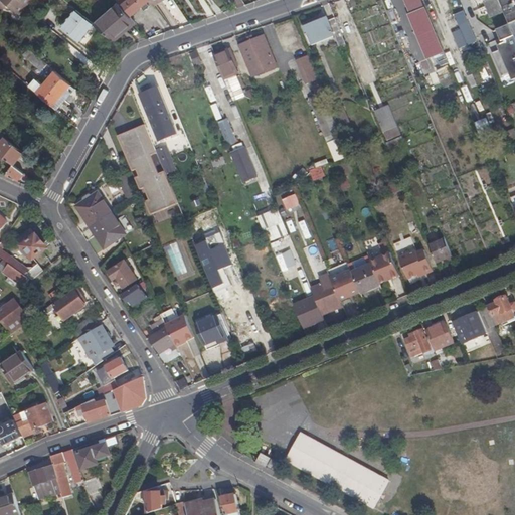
[(20,14),(31,0),(0,0),(0,2),(0,3),(0,8),(13,8),(20,14)]
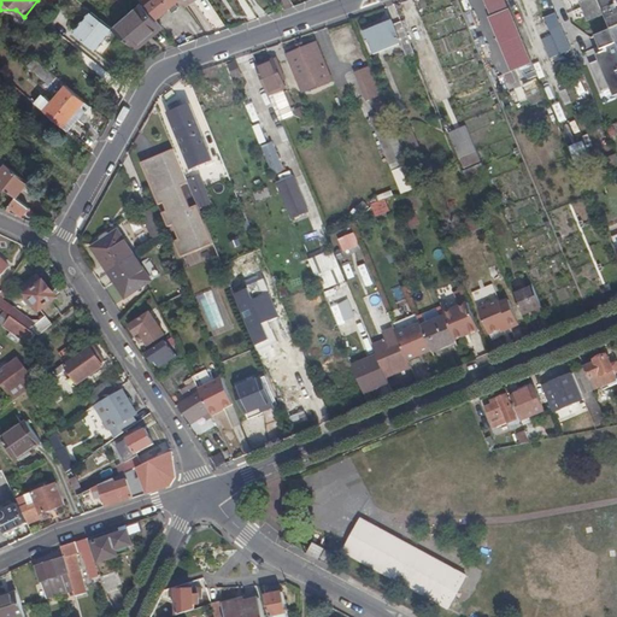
[(139,0),(140,0),(142,4),(156,19),(178,0),(139,0)]
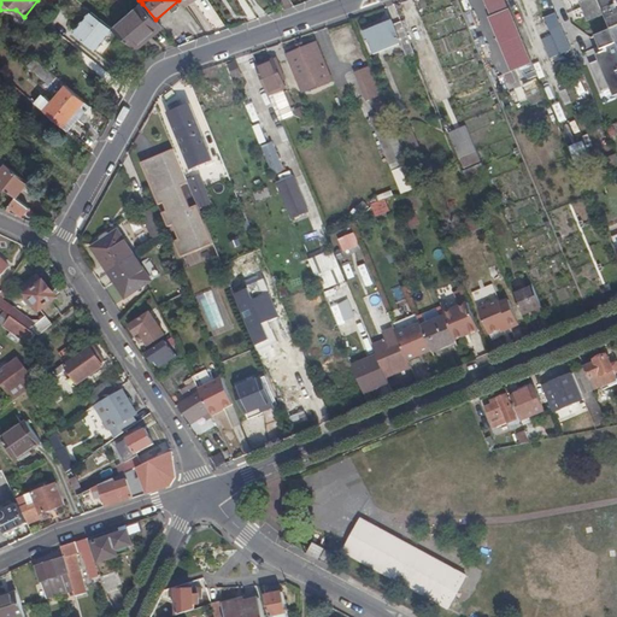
[(499,0),(492,0),(485,4),(497,31),(512,24),(499,0)]
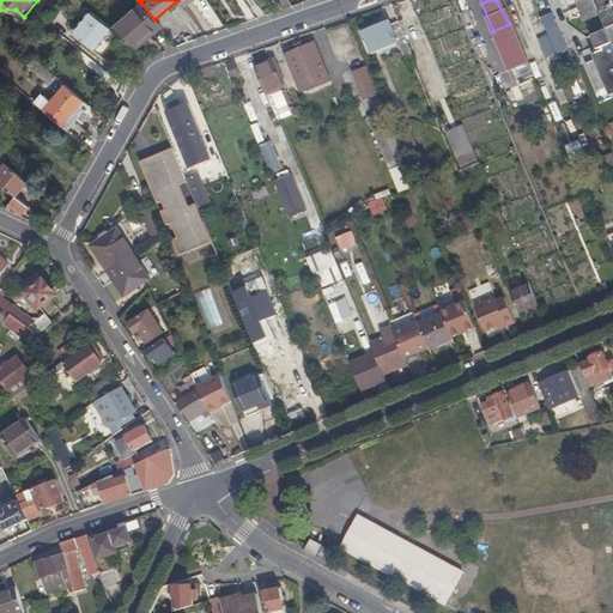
[(575,0),(582,16),(598,8),(594,0),(575,0)]
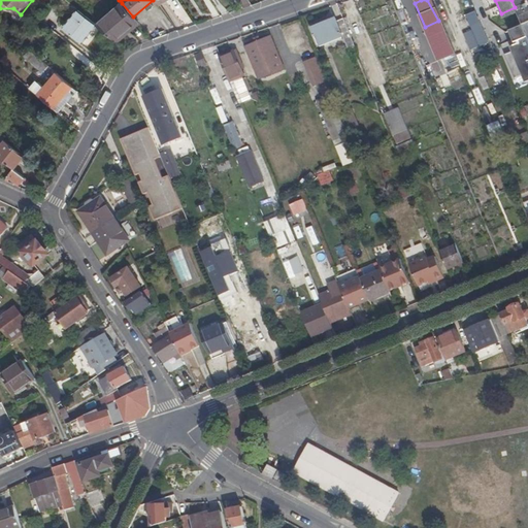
[(527,11),(527,0),(512,0),(515,7),(519,17),(527,11)]
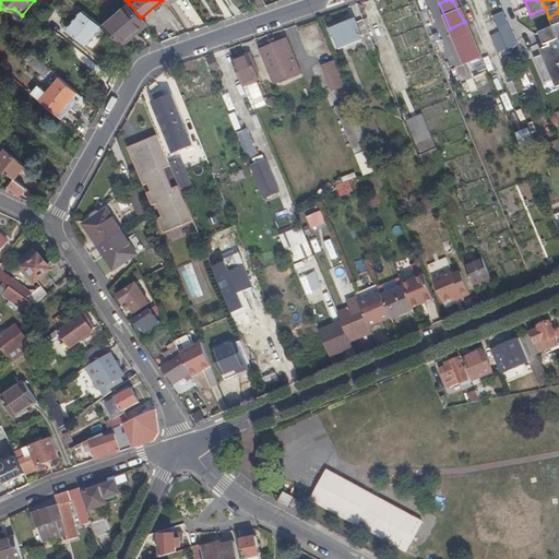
[(103,26),(123,44),(146,24),(141,18),(129,3),(103,26)]
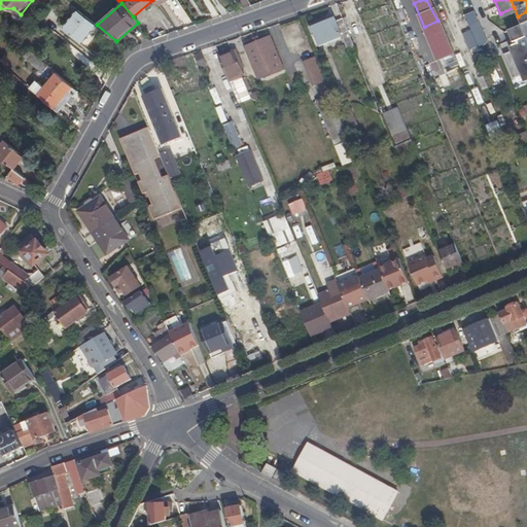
[(81,42),(96,25),(77,10),(63,28),(81,42)]
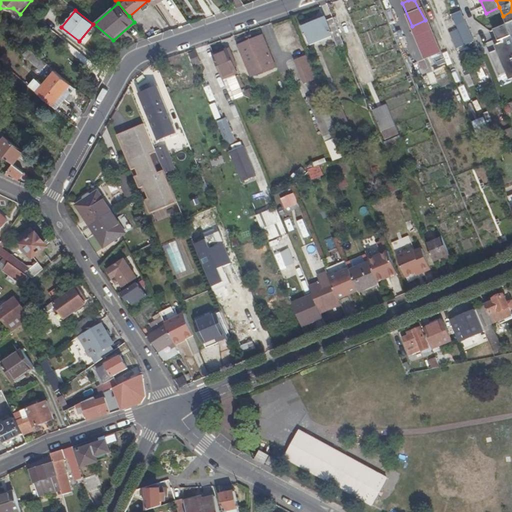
[(462,11),(452,15),(457,30),(450,32),(456,50),(474,43),(462,11)]
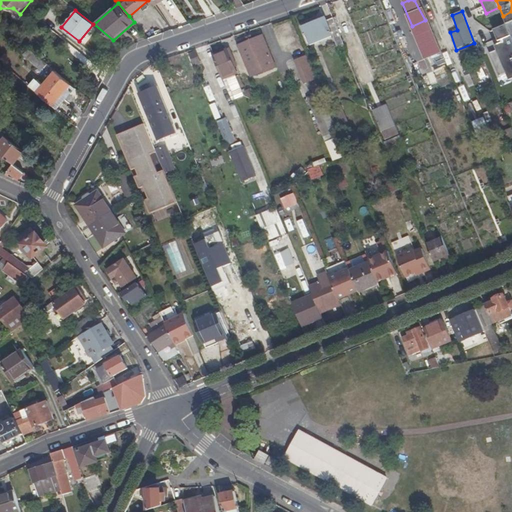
[(511,21),(511,11),(503,16),(506,24),(511,21)]
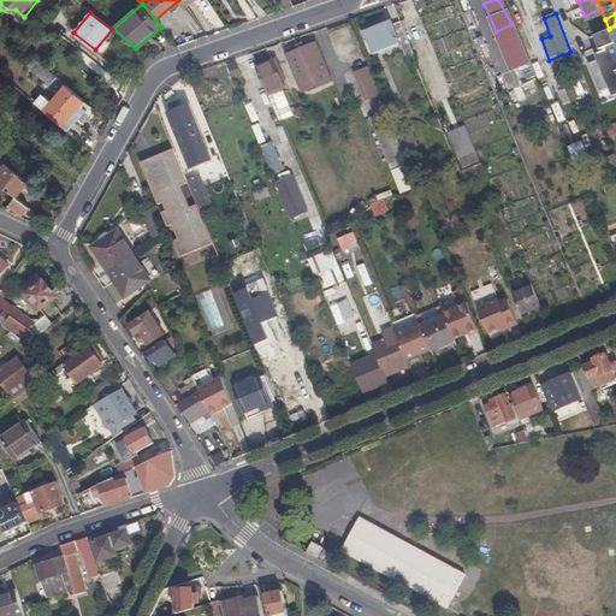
[(410,43),(401,22),(394,24),(392,22),(380,27),(389,46),(400,41),(402,46),(410,43)]
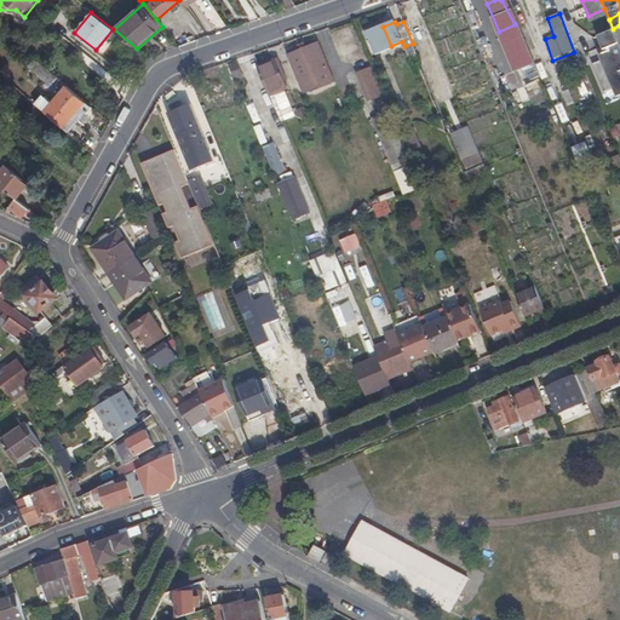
[(391,46),(383,27),(367,33),(371,41),(369,42),(374,53),(375,53),(375,52),(378,51),(391,46)]
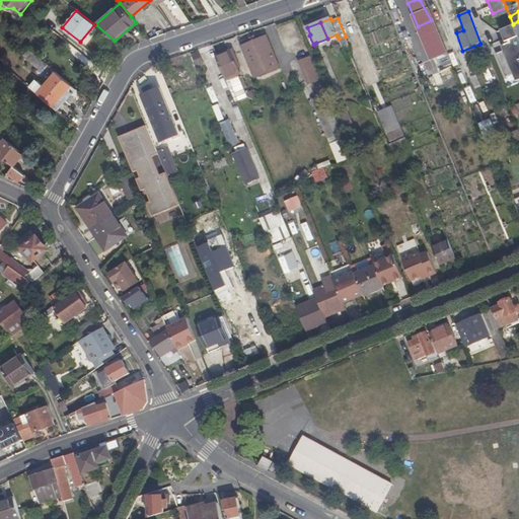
[(518,36),(514,24),(501,30),(505,42),(508,41),(510,44),(504,47),(505,50),(496,54),(506,78),(515,74),(517,80),(518,78),(518,36)]
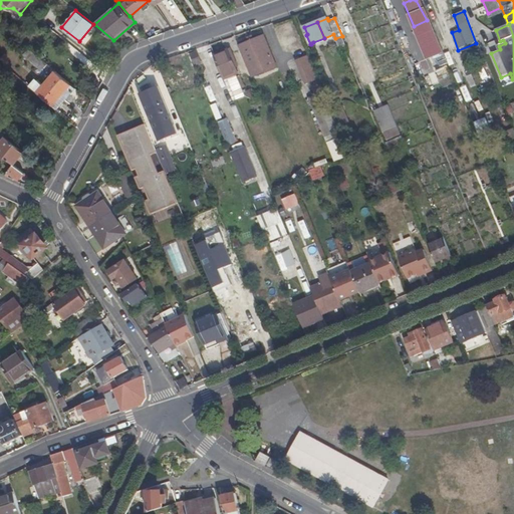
[(289,50),(301,46),(297,35),(285,39),(289,50)]
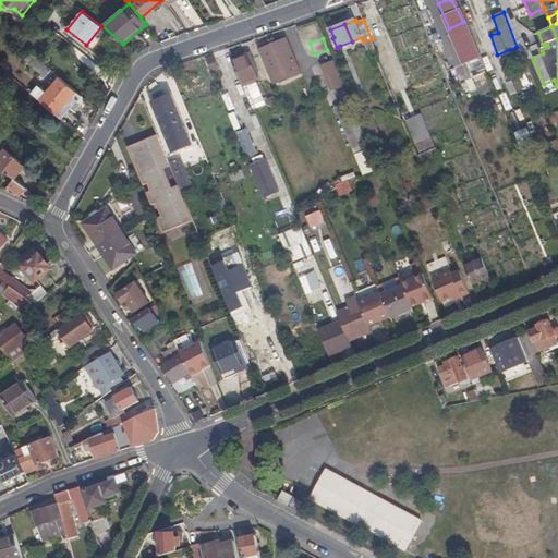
[(286,39),(276,43),(284,62),(293,58),(286,39)]
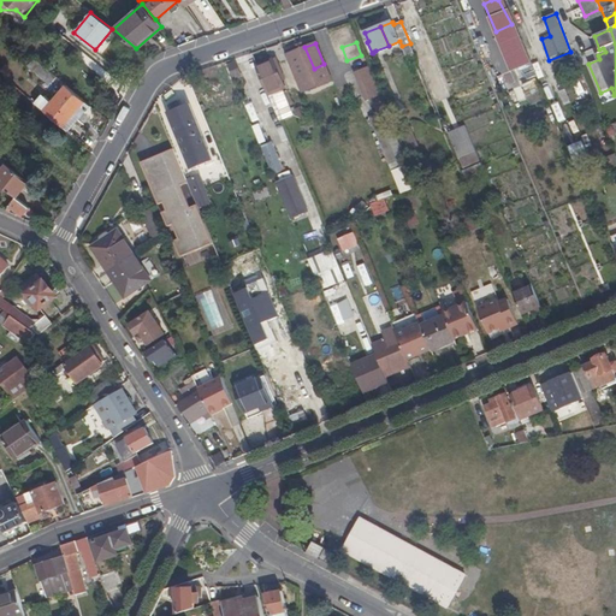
[(415,54),(410,43),(402,46),(407,58),(415,54)]
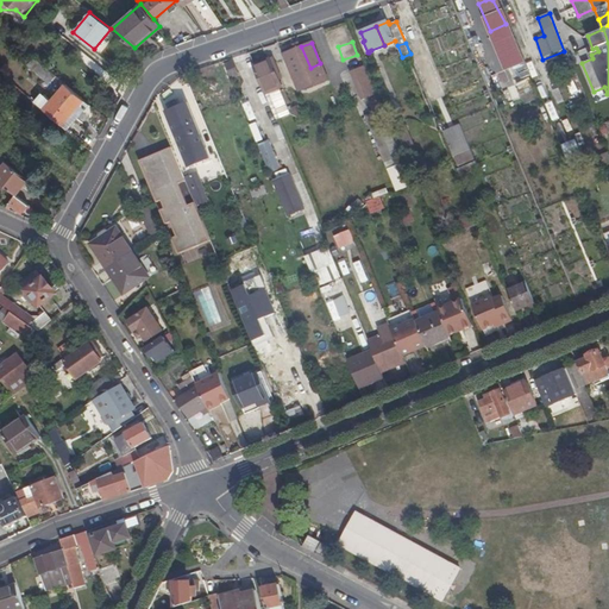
[(311,68),(301,46),(284,54),(294,74),(311,68)]
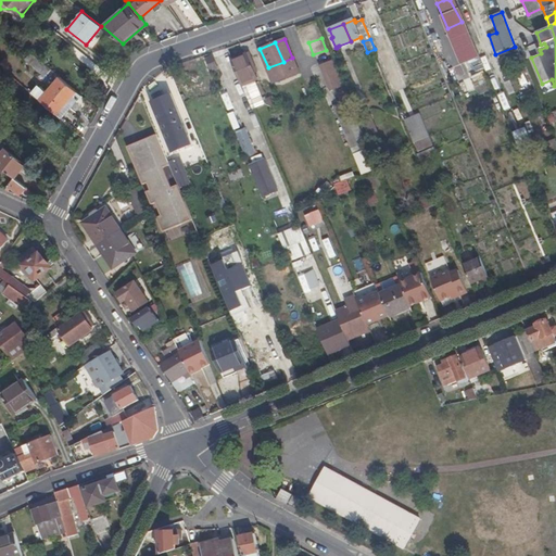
[(40,74),(47,65),(26,48),(20,57),(40,74)]
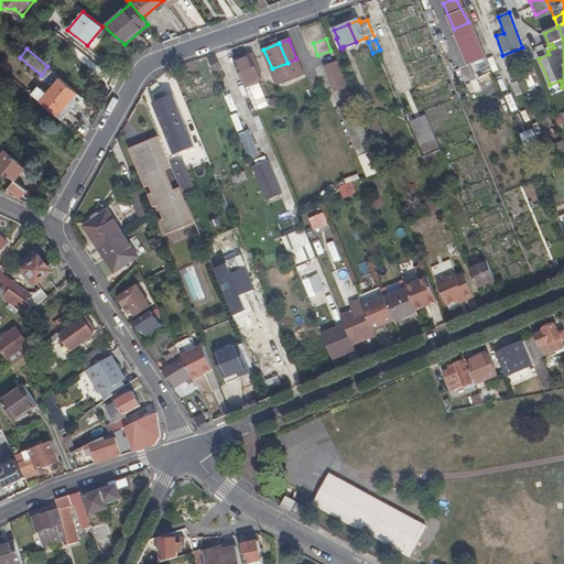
[(249,54),(235,60),(246,86),(250,84),(260,79),(249,54)]
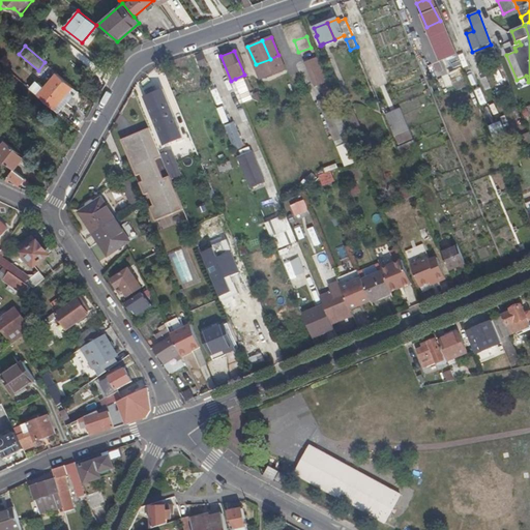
[(318,57),(304,62),(315,89),(328,83),(318,57)]
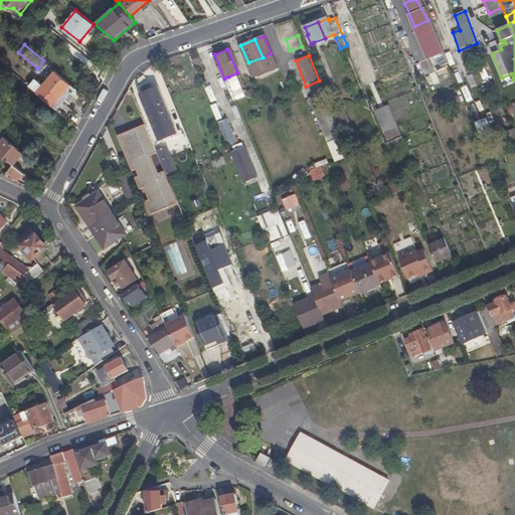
[(263,57),(248,62),(249,67),(264,61),(263,57)]
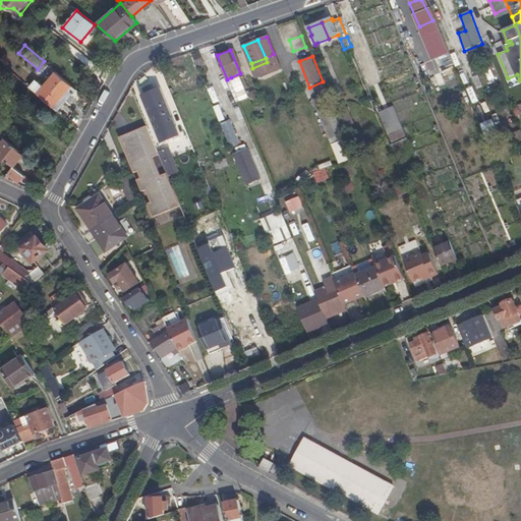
[(459,70),(465,83),(470,81),(464,67),(459,70)]
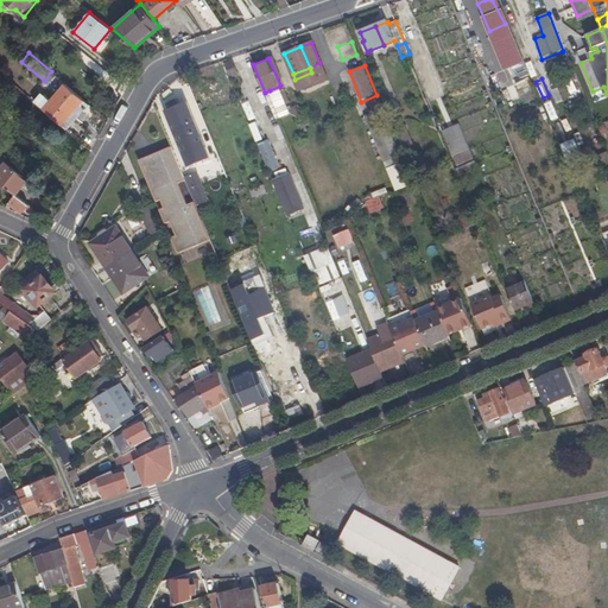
[(51,100),(69,116),(84,99),(62,80),(59,83),(62,87),(51,100)]
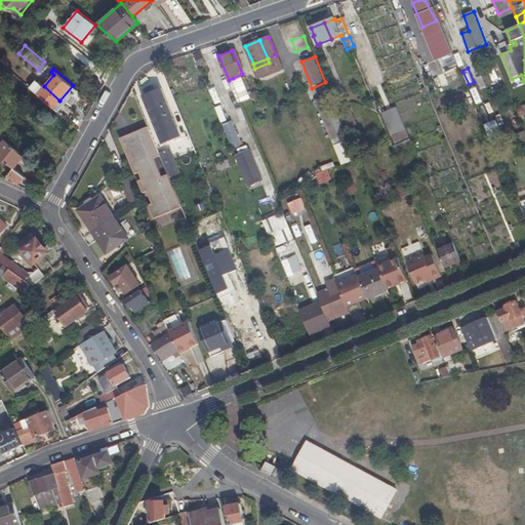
[(38,94),(53,108),(59,101),(44,86),(38,94)]
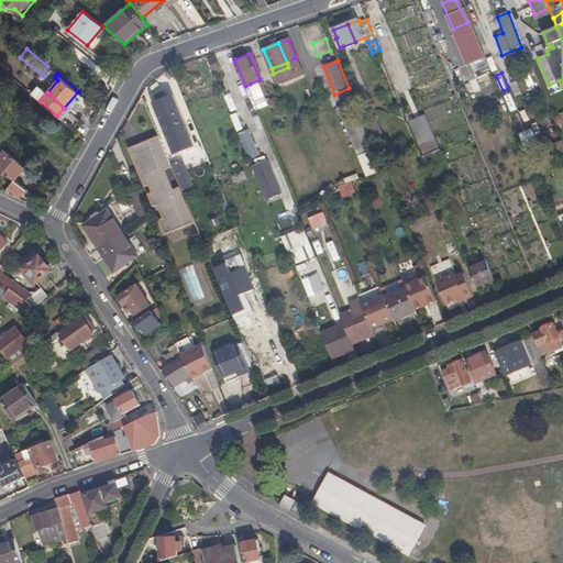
[(153,101),(176,158),(196,151),(173,94),(153,101)]
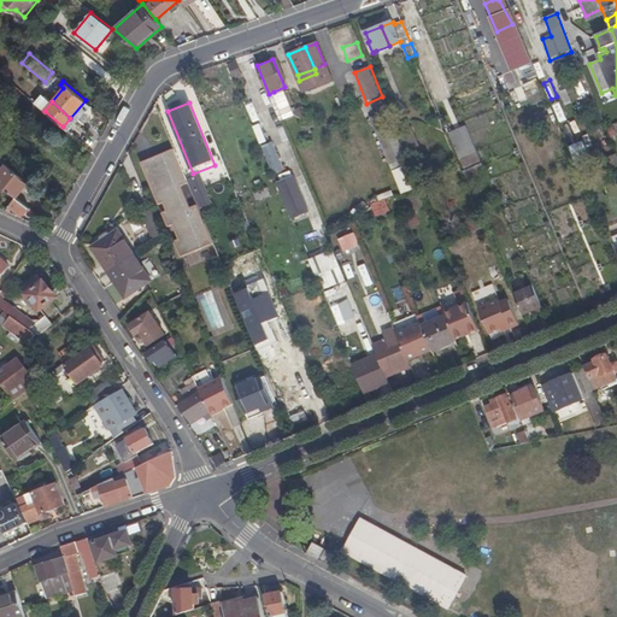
[(552,106),(560,122),(566,119),(559,103),(552,106)]
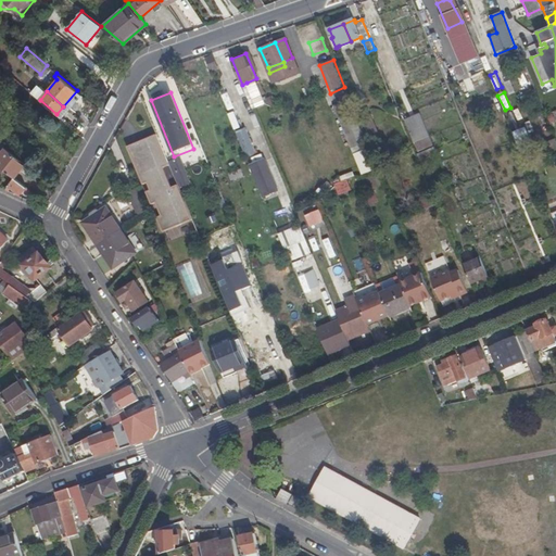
[(430,136),(421,115),(404,122),(414,143),(414,142),(430,136)]
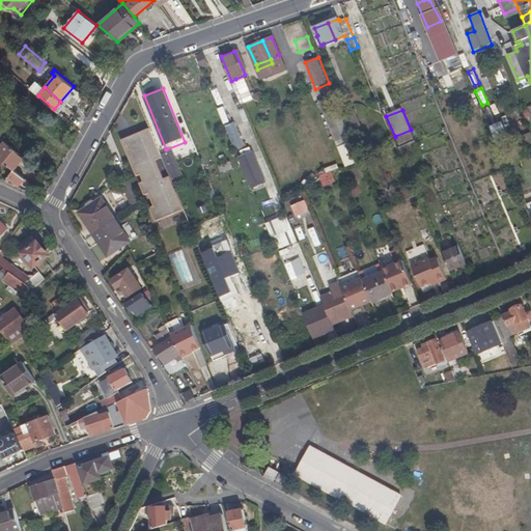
[(497,145),(509,140),(501,121),(488,127),(497,145)]
